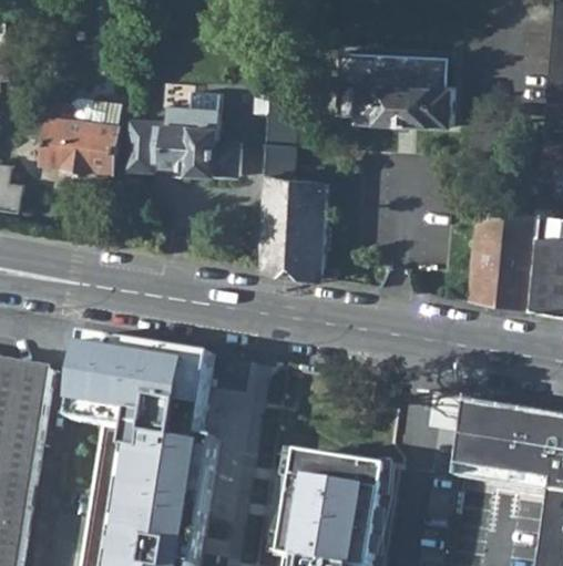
[(544,129),(539,196),(560,197),(560,189),(562,189),(562,0),(555,0),(548,92),(544,129)]
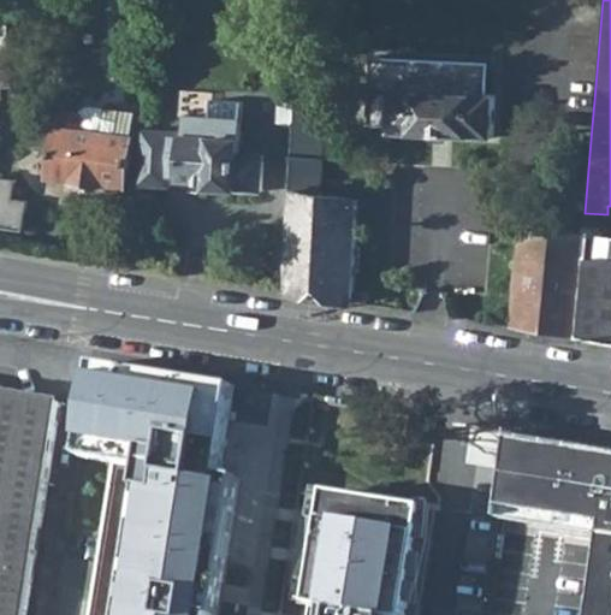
[(386,132),(433,135),(443,135),(490,137),(491,95),(486,94),(487,61),(368,55),(365,125),(387,125),(386,132)]
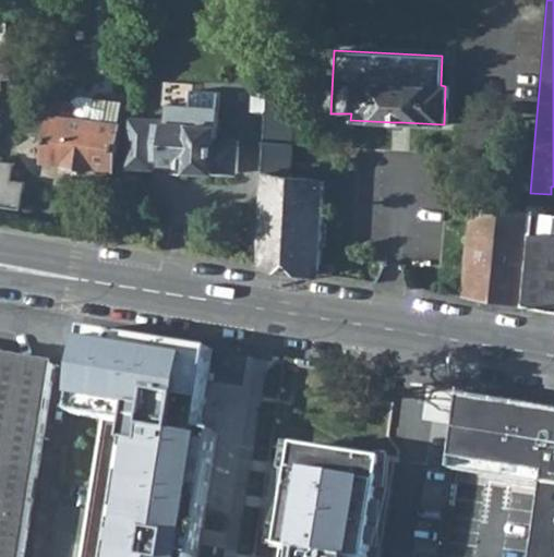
[(289,144),(292,79),(265,75),(265,87),(264,112),(257,264),(316,275),(321,182),(288,178),(290,144),(289,144)]
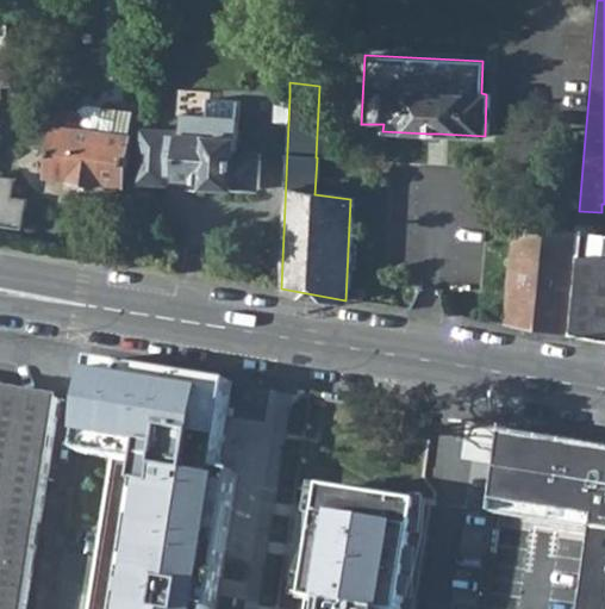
[(273,123),(288,123),(289,95),(274,95),(273,123)]
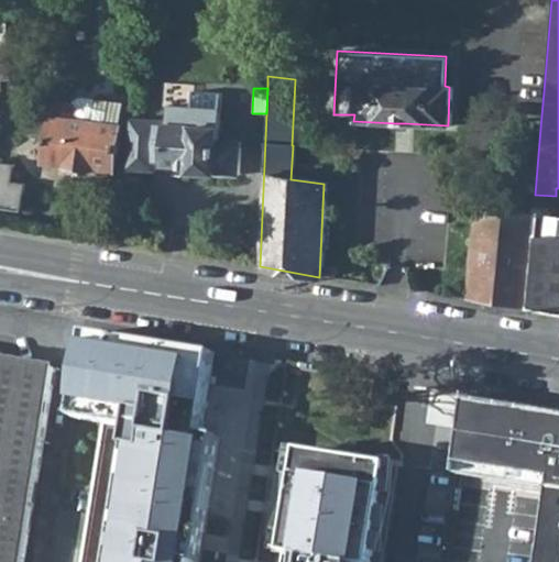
[(70,103),(50,101),(42,163),(112,172),(120,103),(92,99),(90,122),(73,120),(74,108),(70,103)]
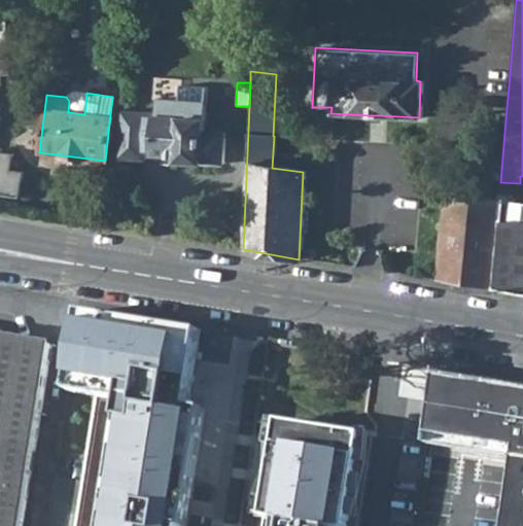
[(174,162),(220,165),(222,133),(216,133),(202,132),(202,119),(153,116),(151,155),(174,158),(174,162)]
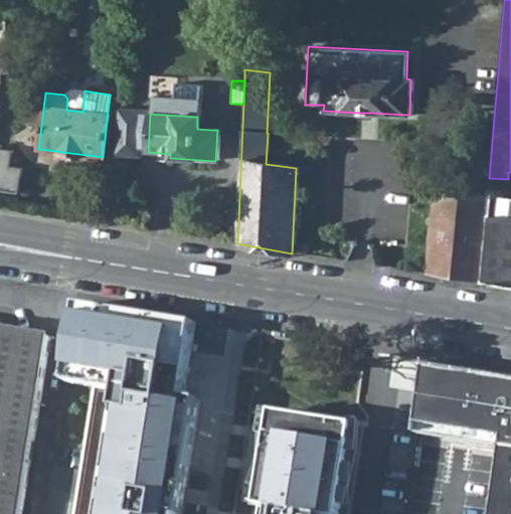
[(211,130),(212,118),(197,117),(197,129),(211,130)]
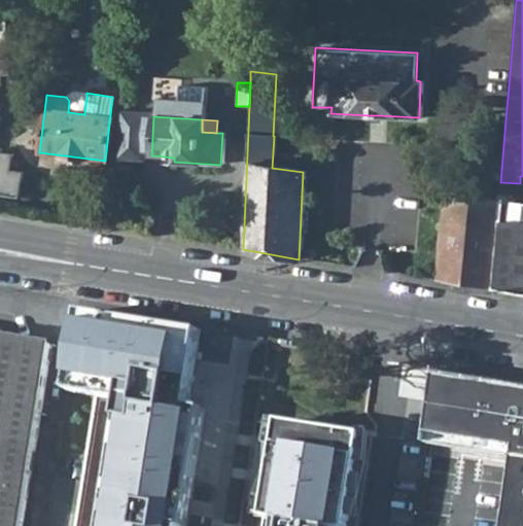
[(21,172),(8,170),(11,153),(0,152),(0,195),(18,198),(21,172)]
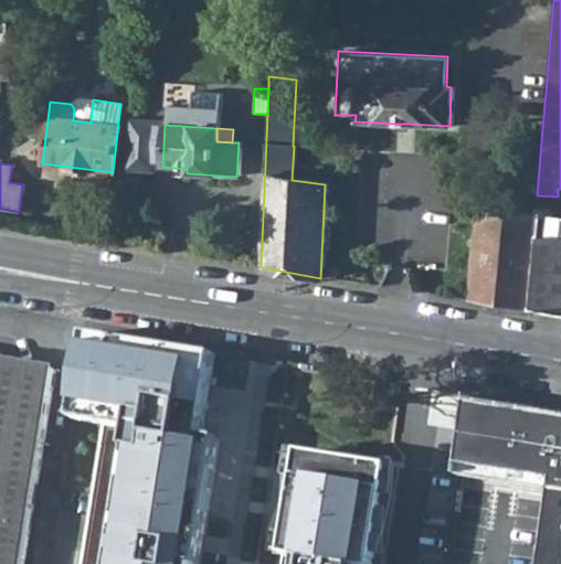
[(526,310),(532,238),(535,213),(475,206),(465,300),(526,310)]
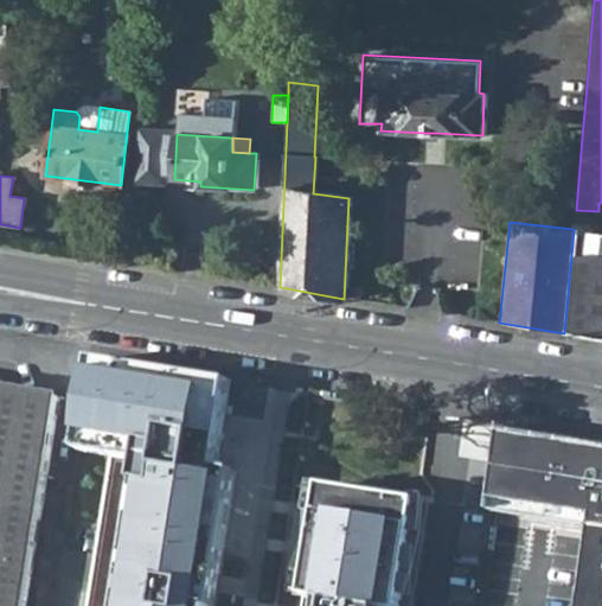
[(601,259),(571,256),(564,333),(601,339),(601,259)]
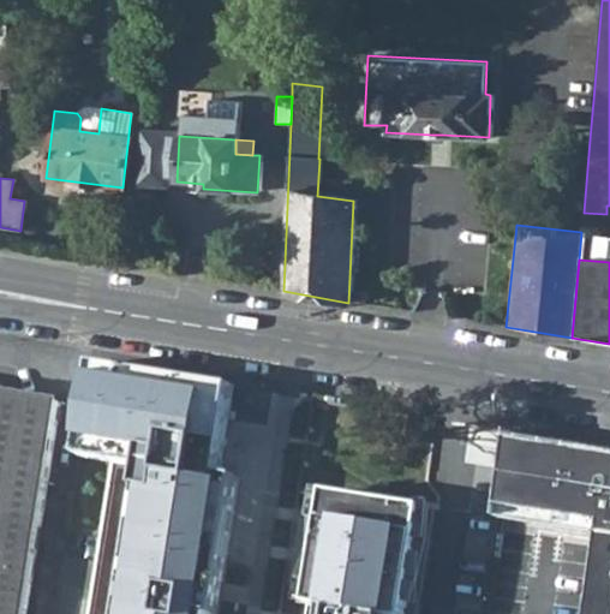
[(199,613),(220,471),(215,471),(228,377),(83,358),(70,459),(126,466),(106,613),(199,613)]
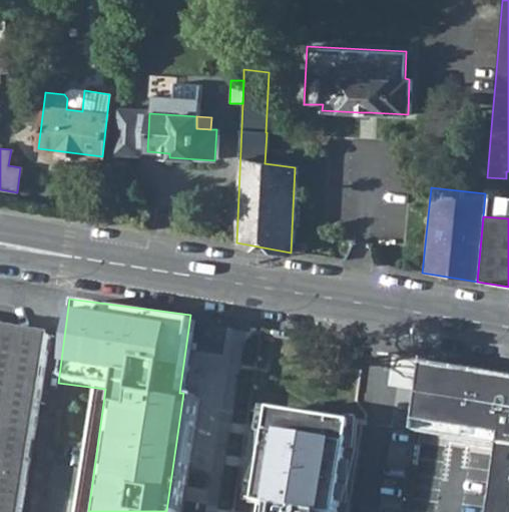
[(19,511),(21,501),(23,494),(33,422),(46,340),(0,333),(0,511),(19,511)]
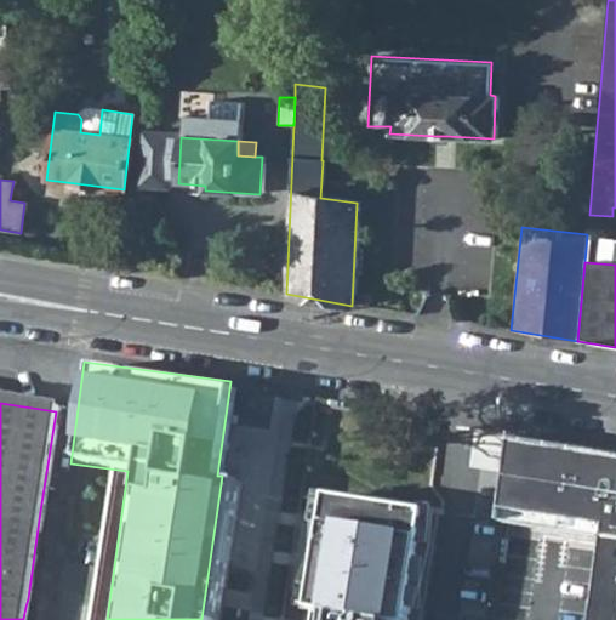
[(615,454),(513,437),(502,524),(606,541),(615,541),(615,454)]
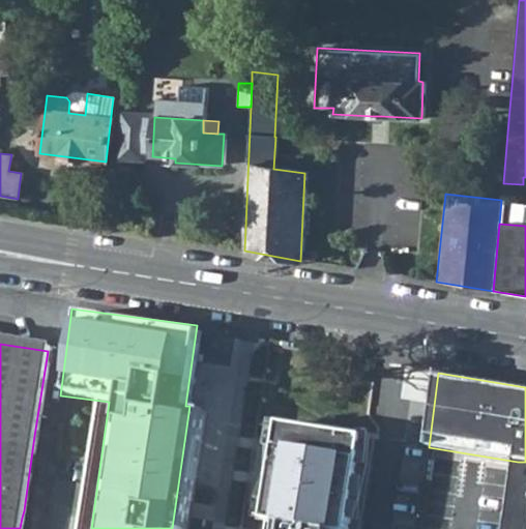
[(278,420),(259,528),(358,528),(374,436),(278,420)]
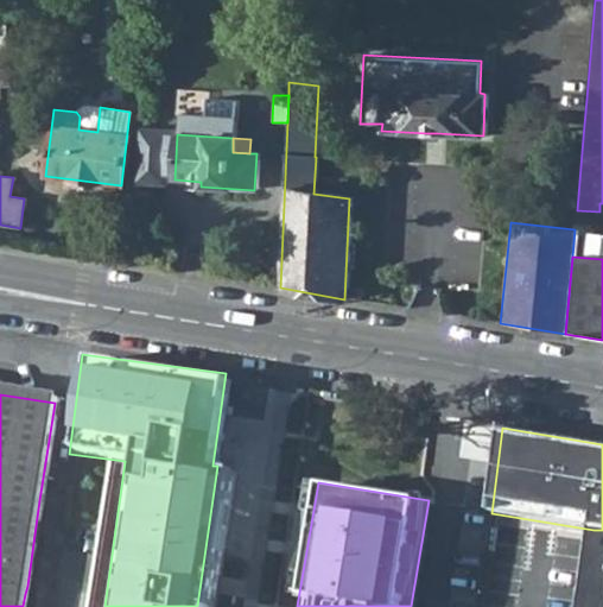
[(602,530),(594,530),(583,606),(596,606),(602,560),(602,530)]
